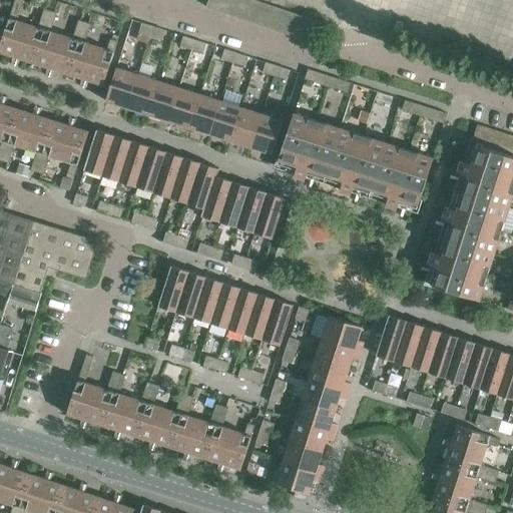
[(208,0),(206,7),(216,11),(220,0),(208,0)]
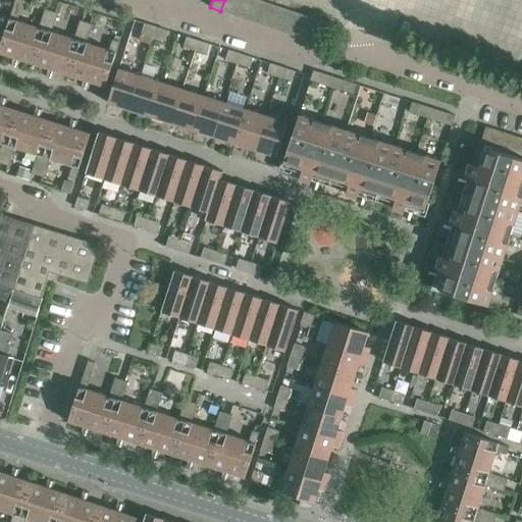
[(236,0),(224,0),(220,11),(231,14),(236,0)]
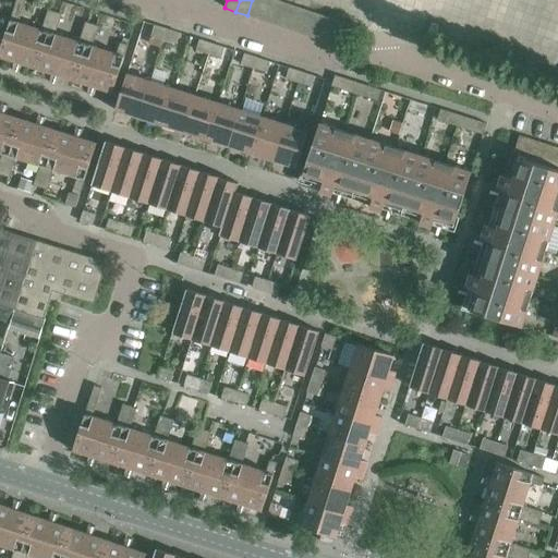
[(252,0),(247,15),(259,20),(265,0),(252,0)]
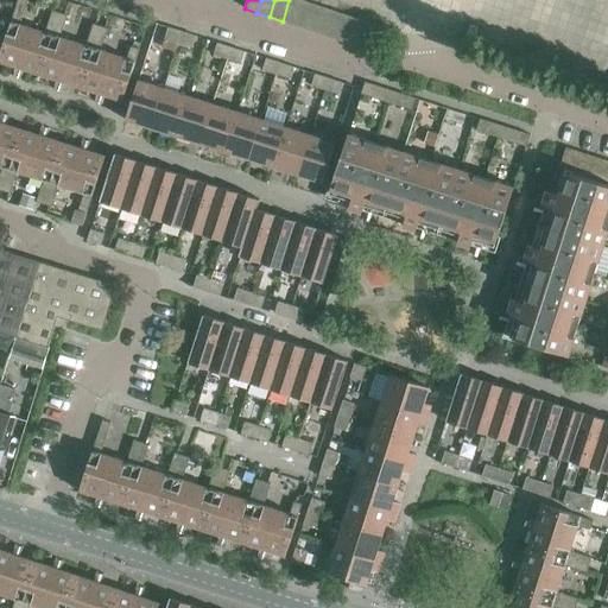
[(17,5),(11,21),(19,25),(25,7),(17,5)]
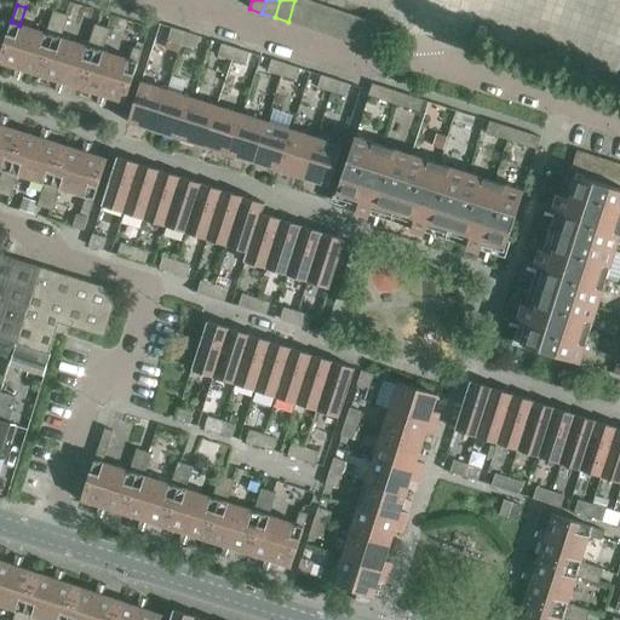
[(61,13),(53,11),(49,24),(57,27),(61,13)]
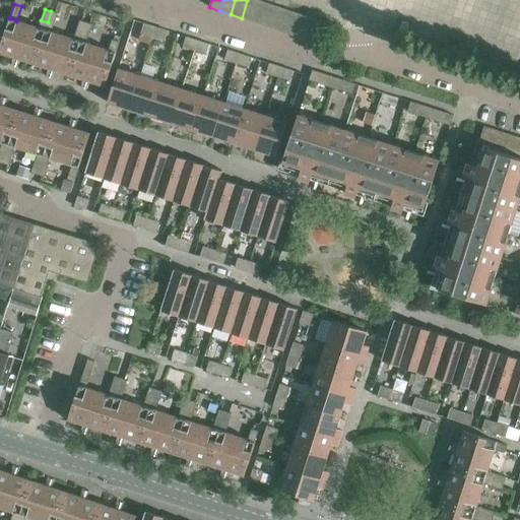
[(48,22),(54,24),(58,13),(51,11),(48,22)]
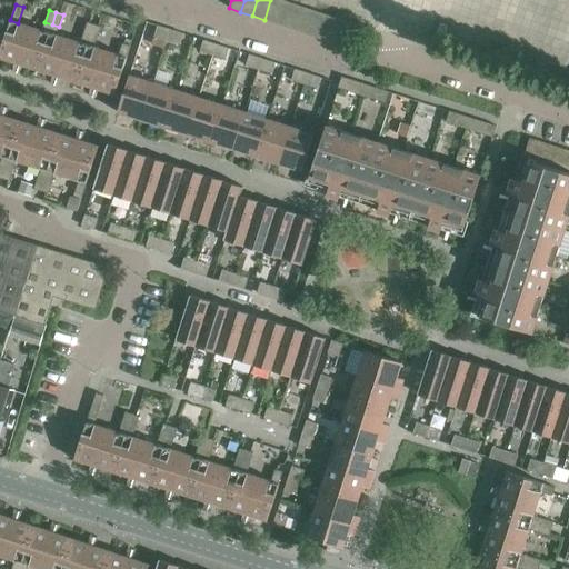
[(311,36),(317,38),(323,40),(331,17),(319,13),(311,36)]
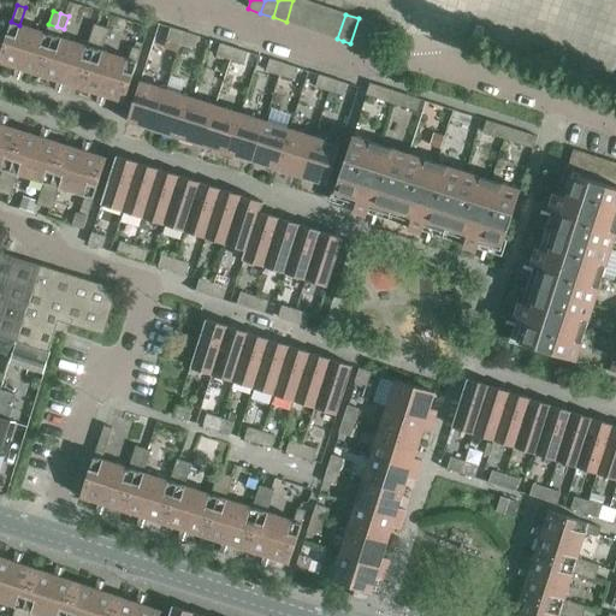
[(0,55),(0,63),(16,67),(13,77),(22,80),(24,70),(41,76),(53,36),(46,34),(19,25),(11,22),(0,55)]
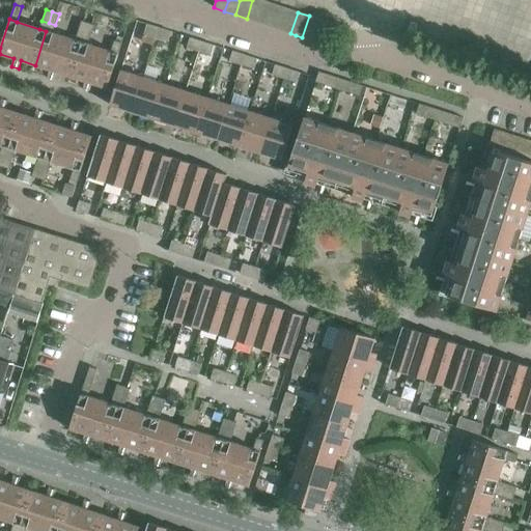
[(49,23),(42,21),(39,29),(46,31),(53,33),(55,25),(49,23)]
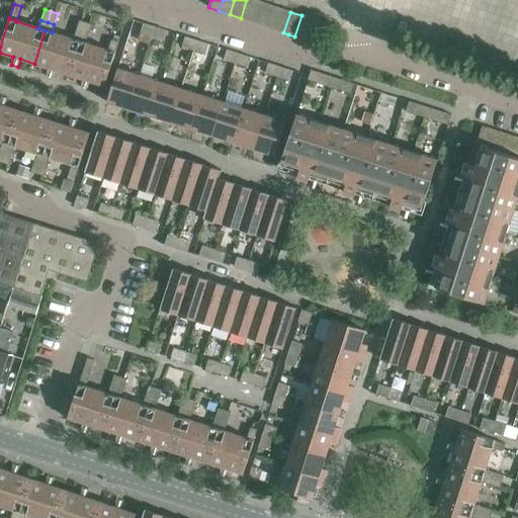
[(86,22),(79,20),(76,31),(82,33),(86,22)]
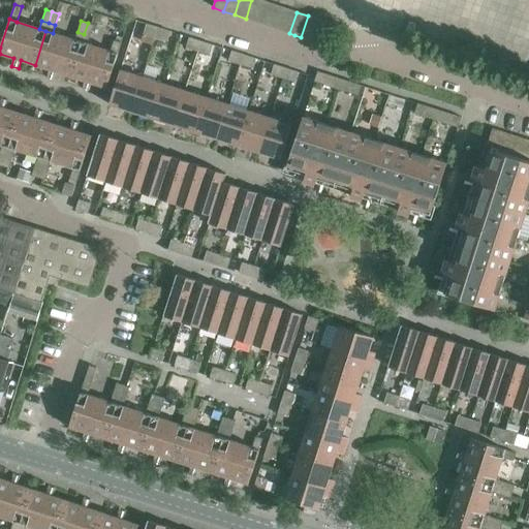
[(90,36),(94,25),(88,23),(84,34),(90,36)]
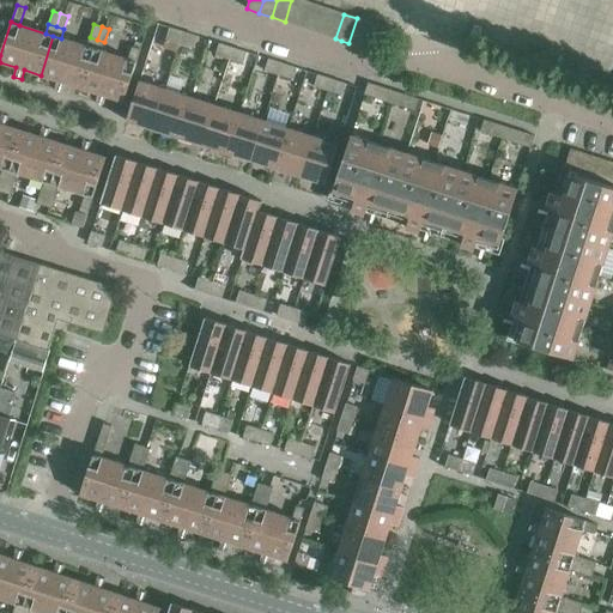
[(167,40),(180,44),(183,32),(170,28),(167,40)]
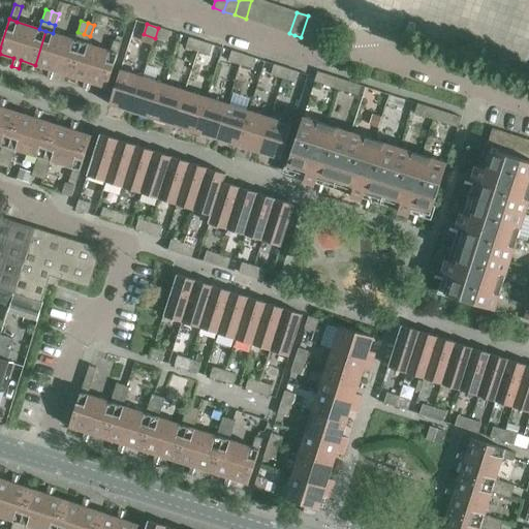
[(158,28),(155,38),(166,41),(170,31),(158,28)]
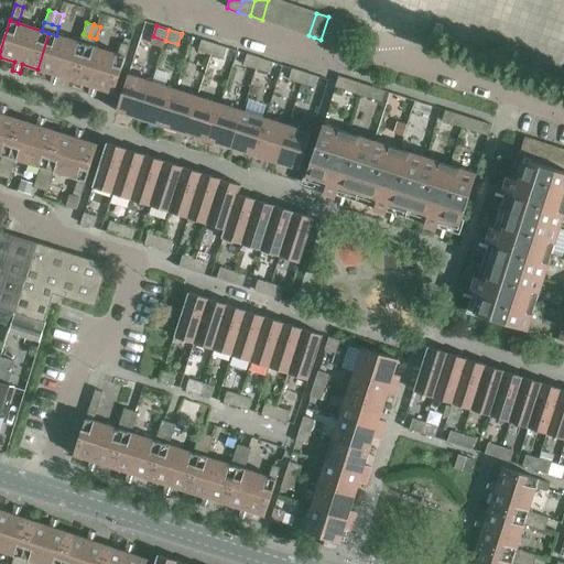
[(56,35),(49,33),(38,69),(52,74),(50,83),(57,85),(60,76),(75,82),(87,45),(79,42),(56,35)]
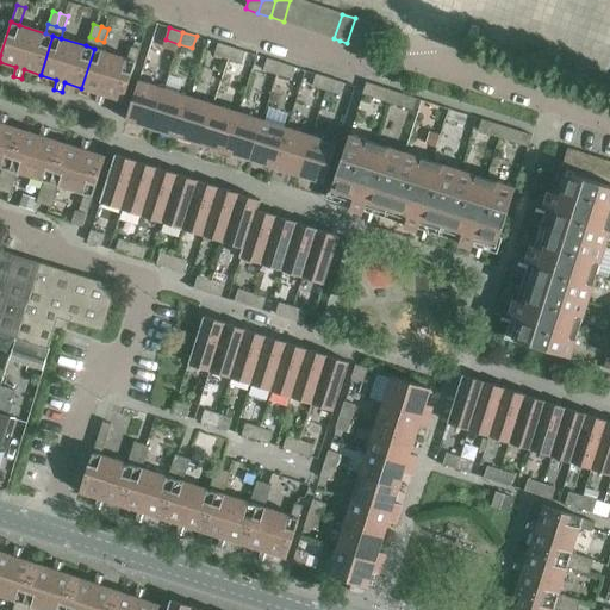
[(97,39),(89,37),(86,45),(94,49),(101,51),(104,42),(97,39)]
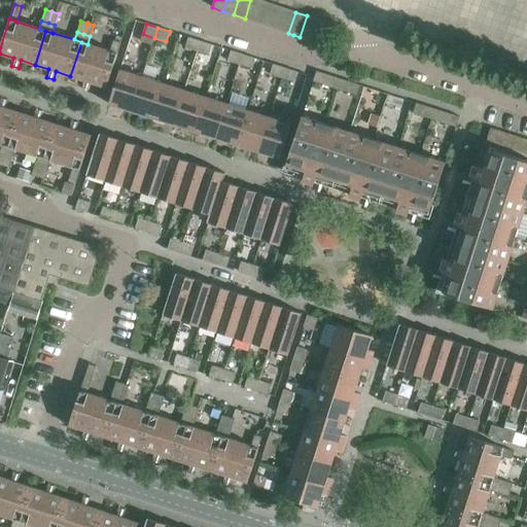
[(185,47),(197,51),(200,41),(188,37),(185,47)]
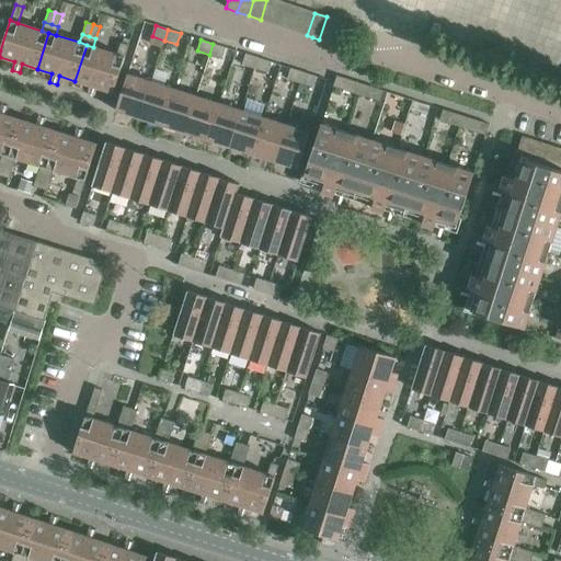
[(121,43),(117,54),(125,57),(128,45),(121,43)]
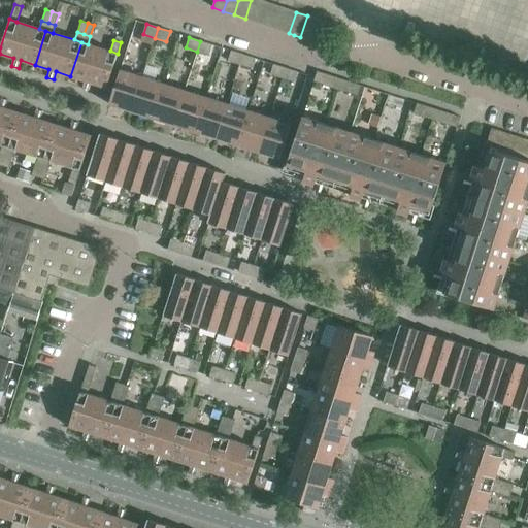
[(200,41),(197,52),(209,55),(212,44),(200,41)]
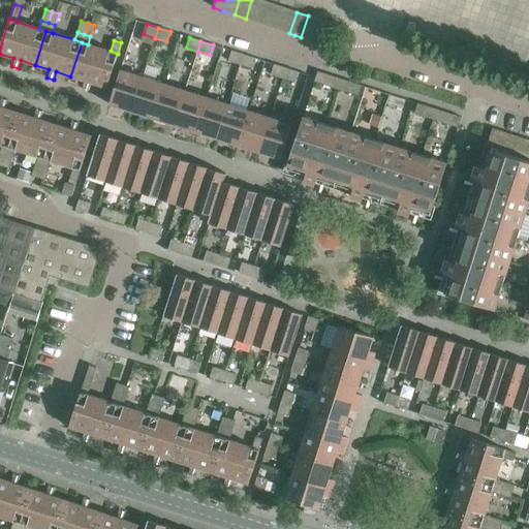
[(111,51),(88,44),(82,42),(70,76),(85,81),(82,89),(89,91),(92,83),(106,88),(118,54),(111,51)]
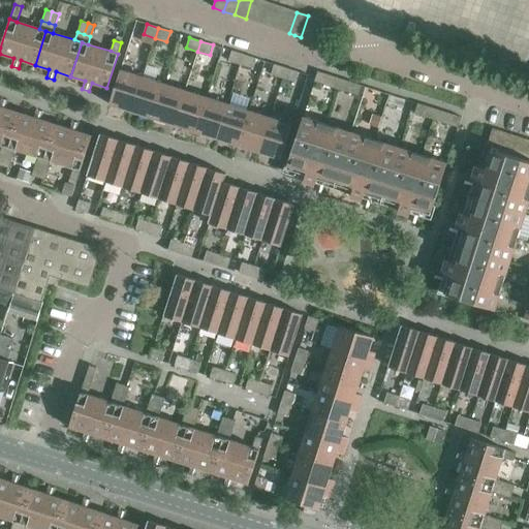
[(228,61),(240,65),(244,55),(231,51),(228,61)]
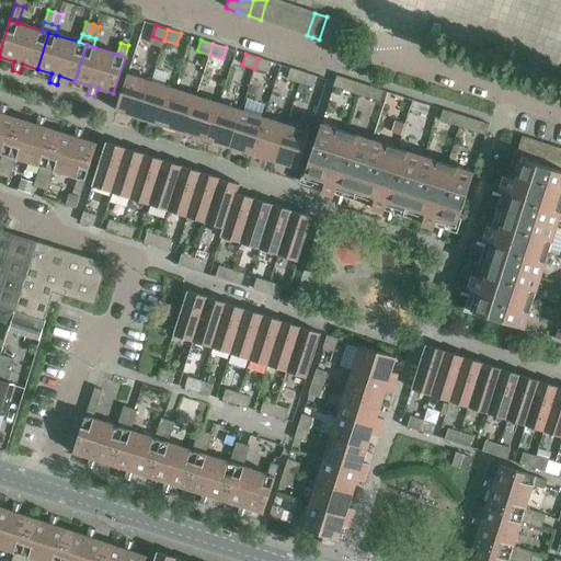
[(259,58),(254,69),(267,72),(271,61),(259,58)]
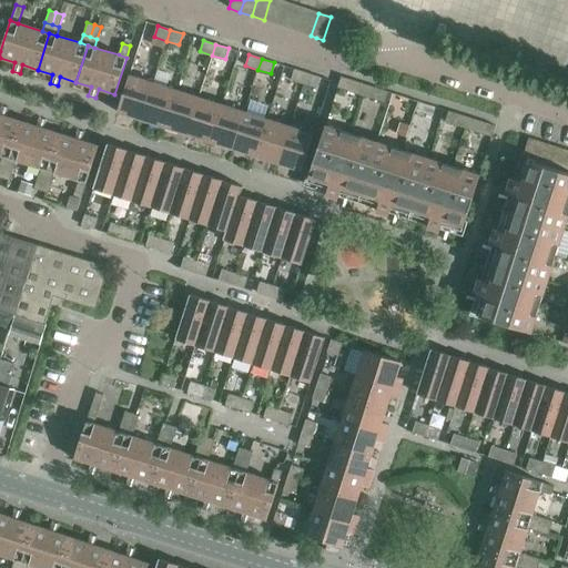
[(291,80),(304,84),(307,73),(294,69),(291,80)]
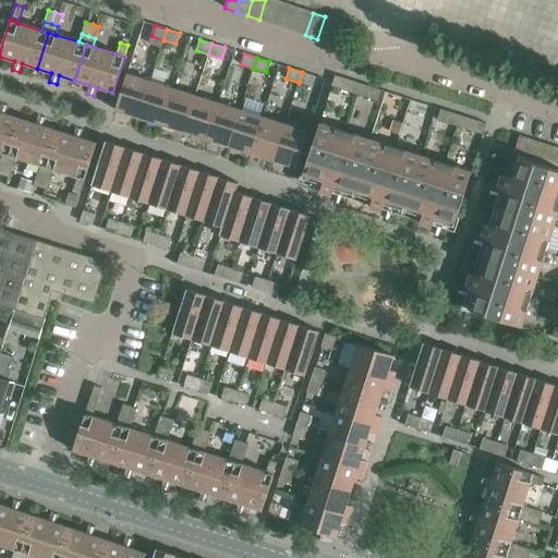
[(302,72),(299,83),(311,86),(314,76),(302,72)]
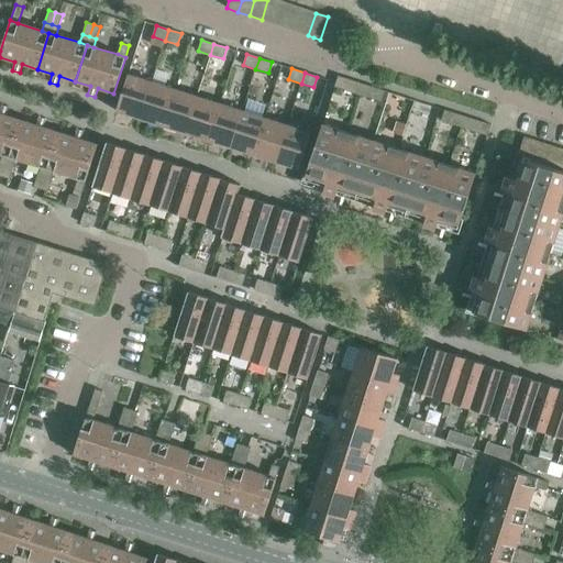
[(117,111),(140,119),(152,83),(128,75),(117,111)]
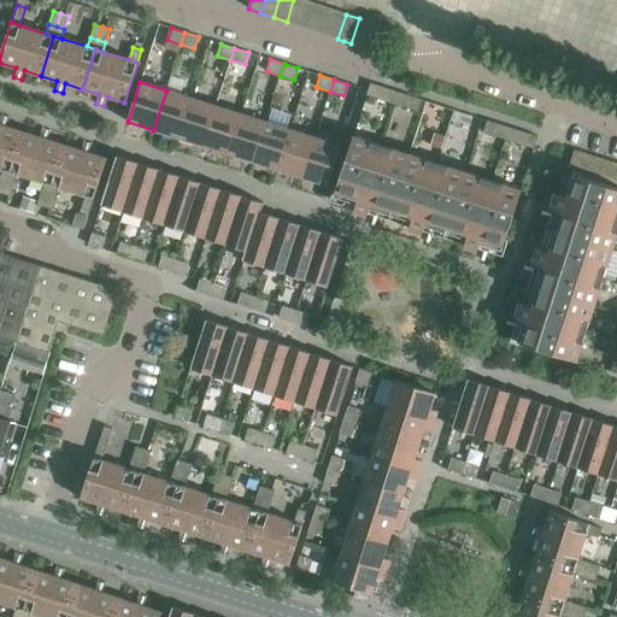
[(366,95),(380,99),(383,88),(370,83),(366,95)]
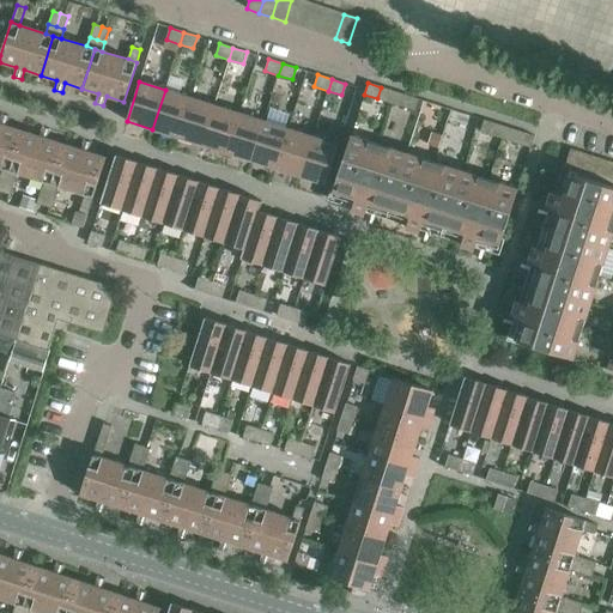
[(377,98),(389,103),(393,91),(381,87),(377,98)]
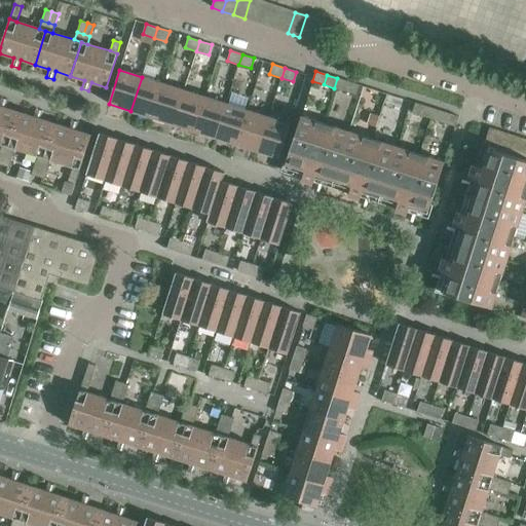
[(130,111),(152,117),(162,83),(142,77),(130,111)]
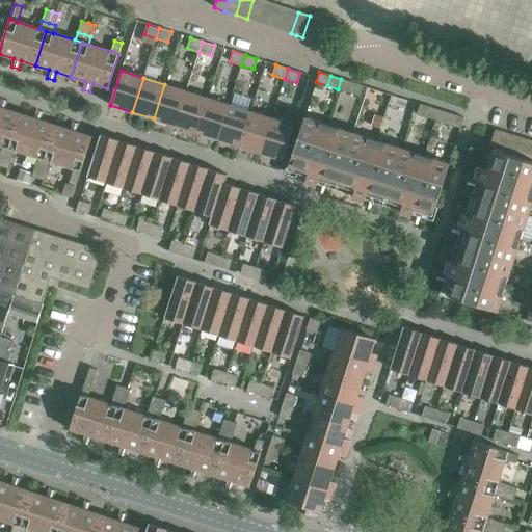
[(338,89),(349,92),(352,82),(341,79),(338,89)]
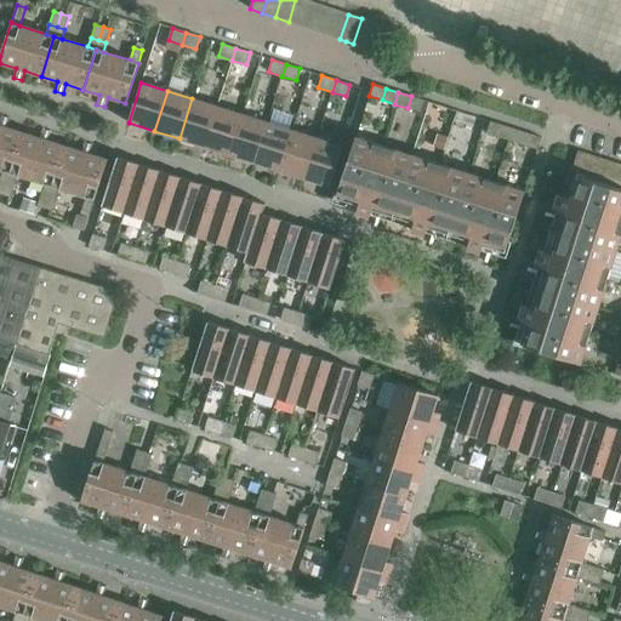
[(411,96),(408,108),(420,113),(425,101),(411,96)]
